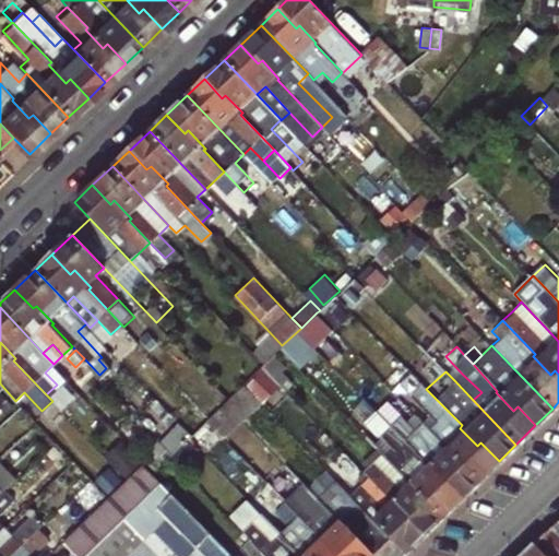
[(462,374),(454,380),(473,400),(482,392),(462,374)]
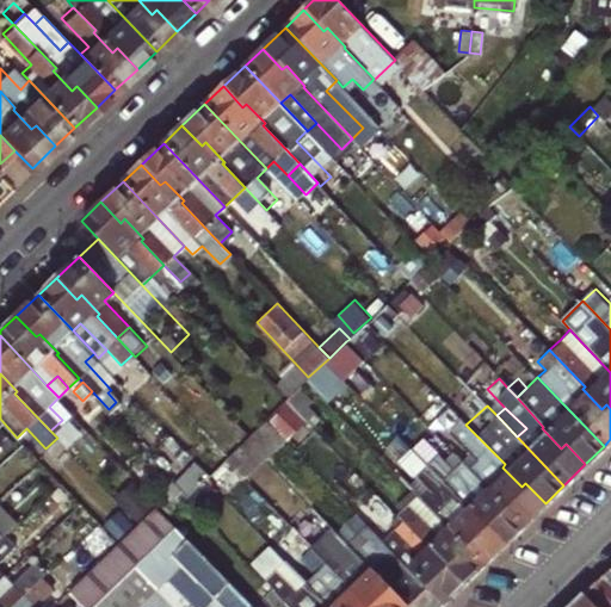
[(245,438),(223,458),(234,468),(241,476),(263,456),(245,438)]
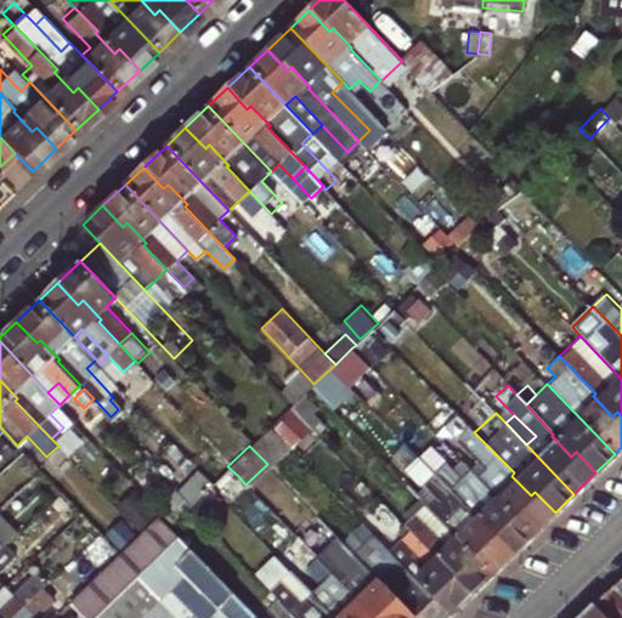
[(533,533),(555,512),(535,492),(531,495),(512,476),(514,472),(491,449),(480,461),(507,489),(498,497),(533,533)]
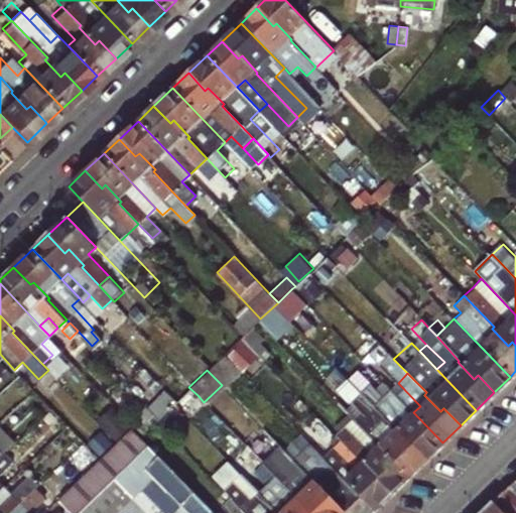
[(180,411),(198,395),(188,387),(175,400),(172,403),(180,411)]
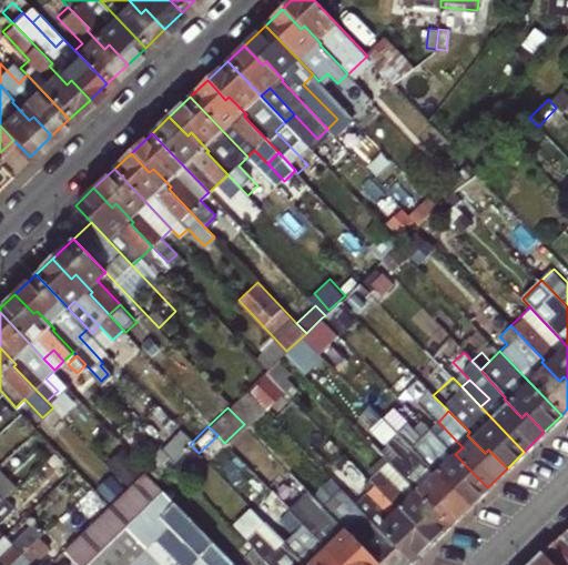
[(417,491),(449,524),(469,505),(452,486),(446,491),(428,471),(430,468),(411,447),(389,426),(381,436),(401,457),(393,465),(417,491)]
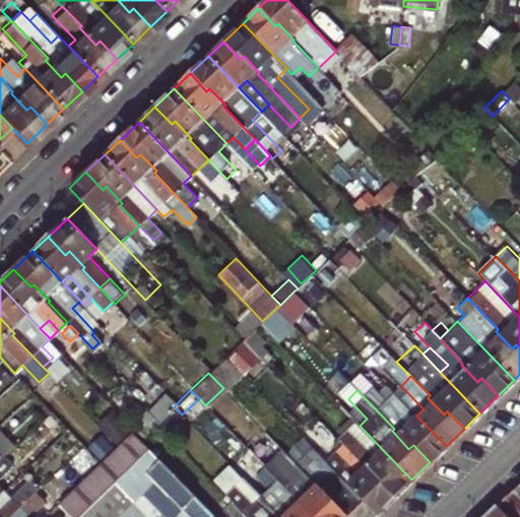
[(177,403),(167,392),(149,408),(159,419),(164,416),(174,406),(177,403)]
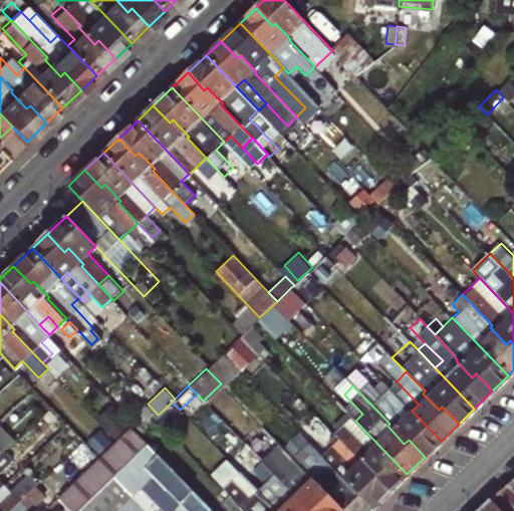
[(425,457),(441,441),(412,411),(390,388),(371,405),(390,424),(388,426),(404,444),(409,440),(425,457)]
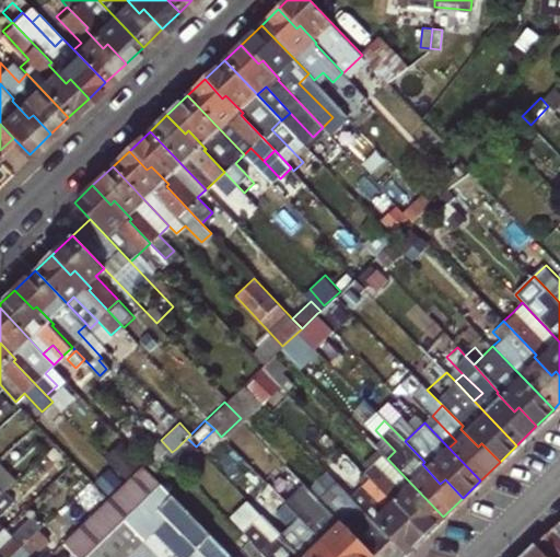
[(185,457),(196,447),(187,438),(176,449),(185,457)]
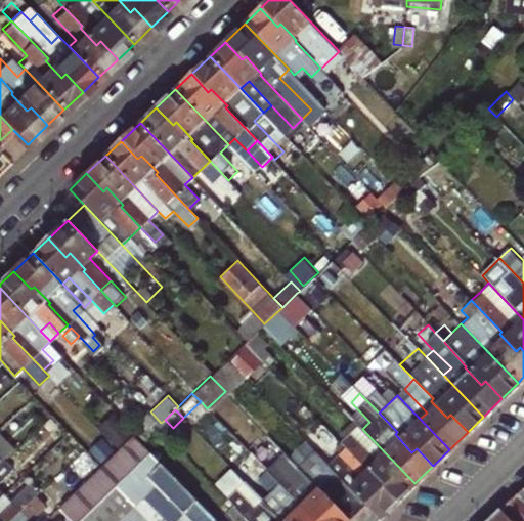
[(145,437),(158,426),(161,423),(150,411),(135,427),(145,437)]
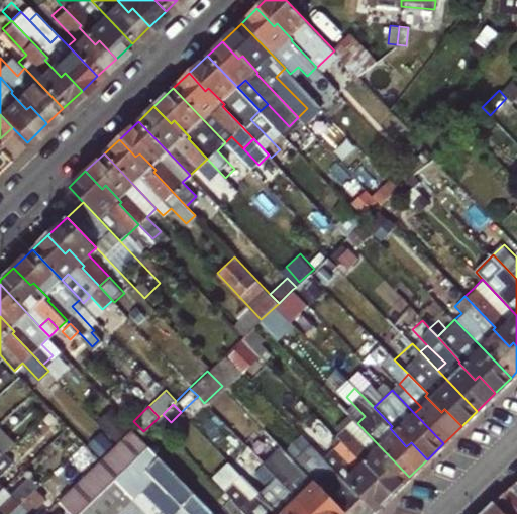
[(393,492),(409,477),(380,446),(372,454),(343,426),(334,435),(340,440),(358,459),(356,461),(373,479),(377,475),(393,492)]
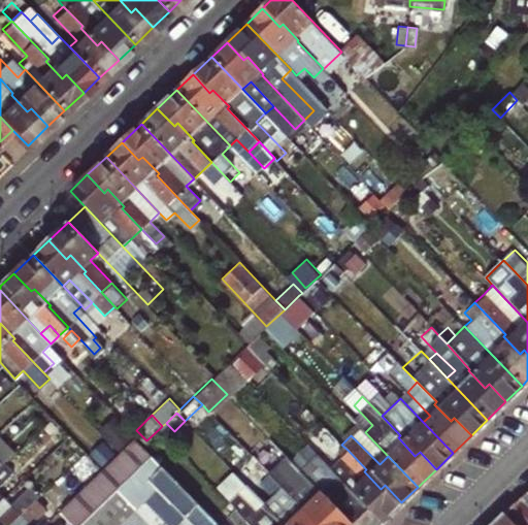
[(316,453),(309,447),(293,462),(299,469),(316,453)]
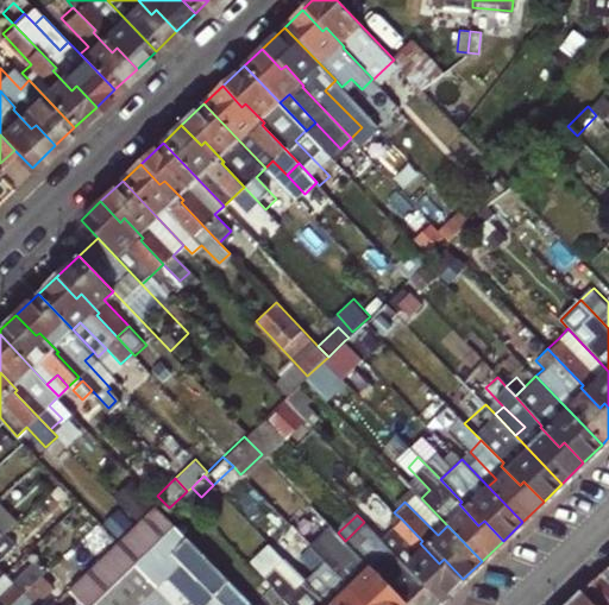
[(422,541),(401,518),(381,539),(425,585),(441,600),(463,579),(444,559),(439,563),(420,543),(422,541)]
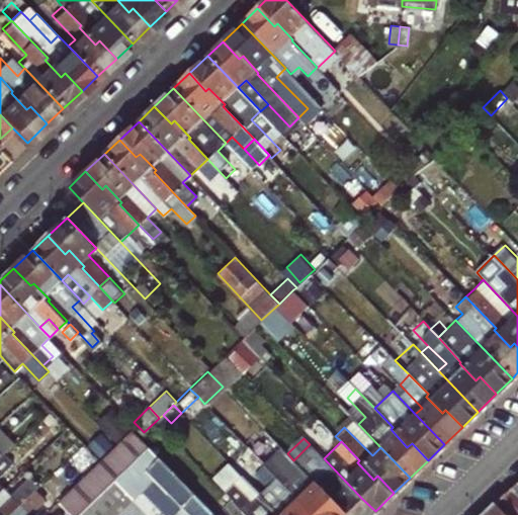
[(73,514),(77,514),(124,470),(135,461),(118,444),(60,500),(73,514)]
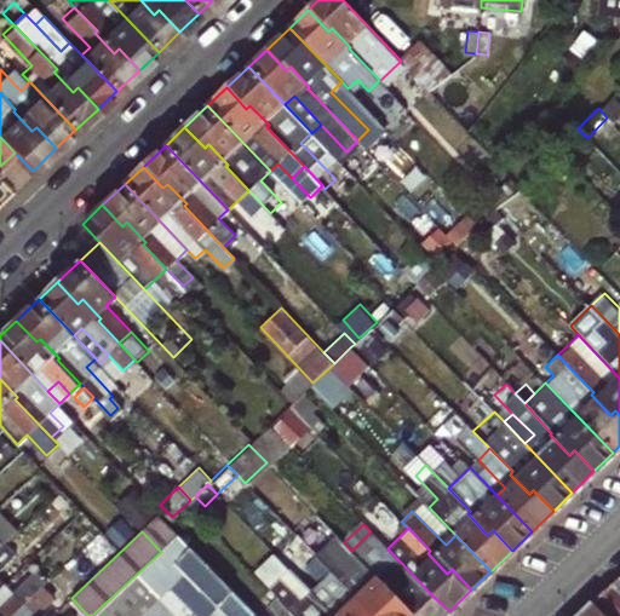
[(432,596),(388,548),(371,531),(351,551),(413,614),(432,596)]
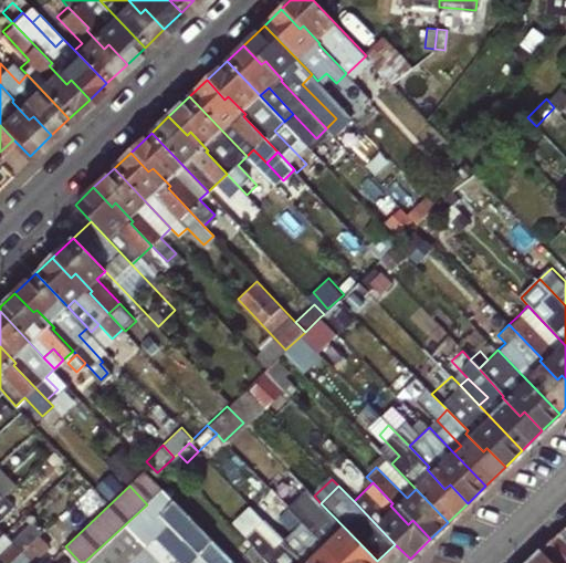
[(160,515),(166,521),(185,540),(184,542),(184,548),(190,555),(196,555),(198,554),(207,562),(231,562),(161,490),(148,502),(160,515)]
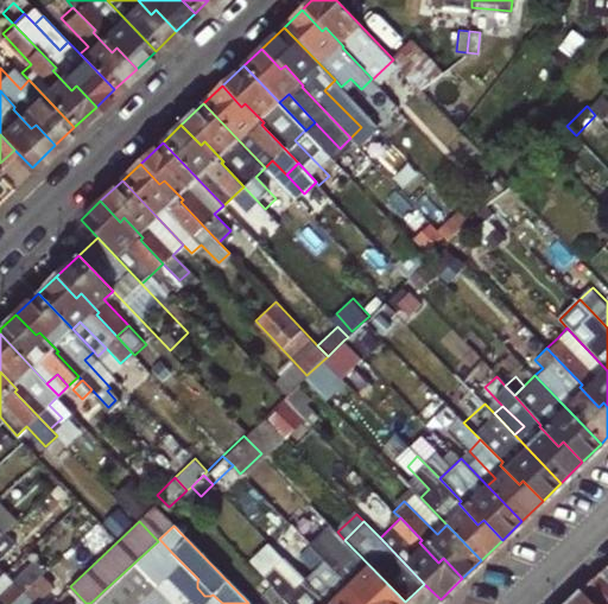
[(0,557),(14,544),(5,533),(0,536),(0,557)]
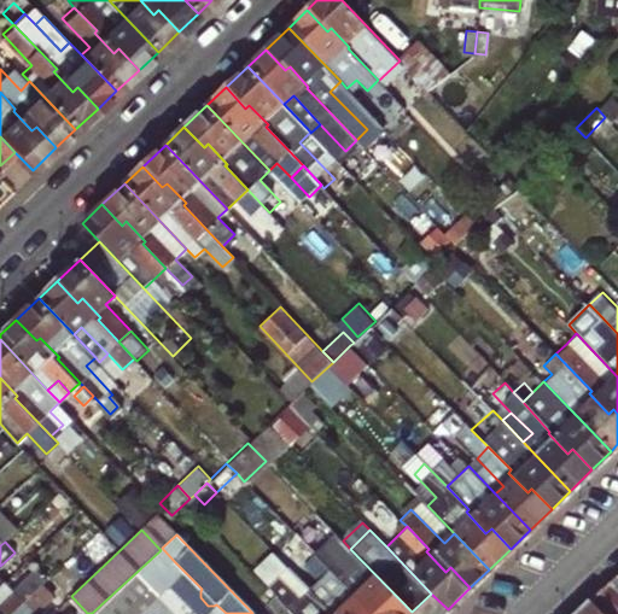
[(175,562),(162,548),(161,550),(149,561),(168,582),(181,568),(175,562)]
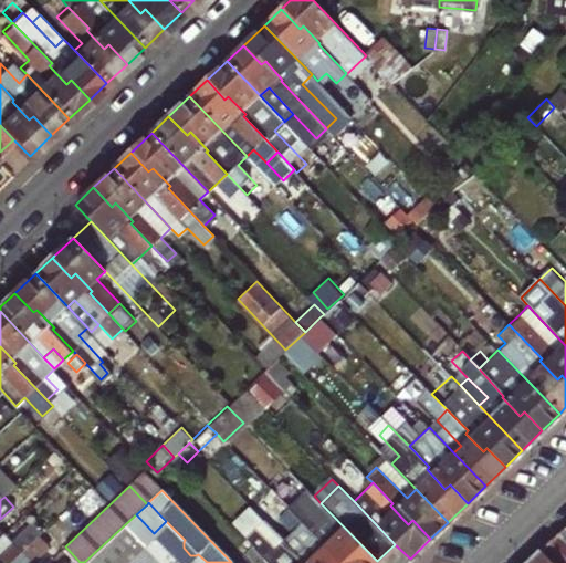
[(306,504),(295,514),(322,542),(320,544),(337,562),(342,559),(345,562),(375,562),(377,561),(321,503),(312,511),(306,504)]
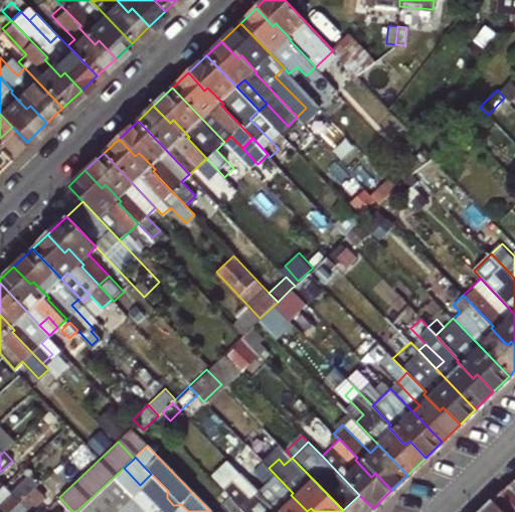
[(114,511),(142,486),(140,485),(124,468),(76,511),(114,511)]
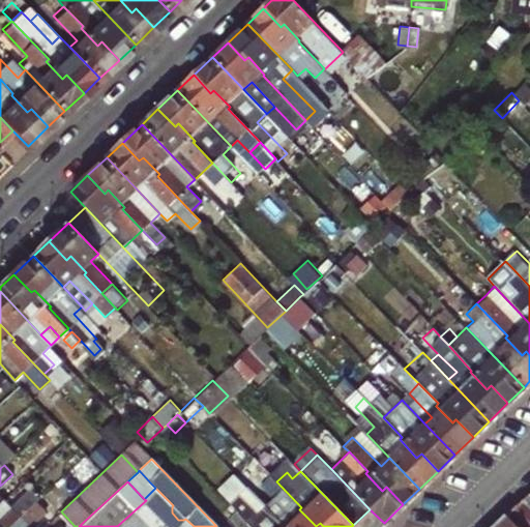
[(265,505),(286,526),(323,526),(320,523),(316,526),(299,509),(301,507),(276,481),(259,498),(265,505)]
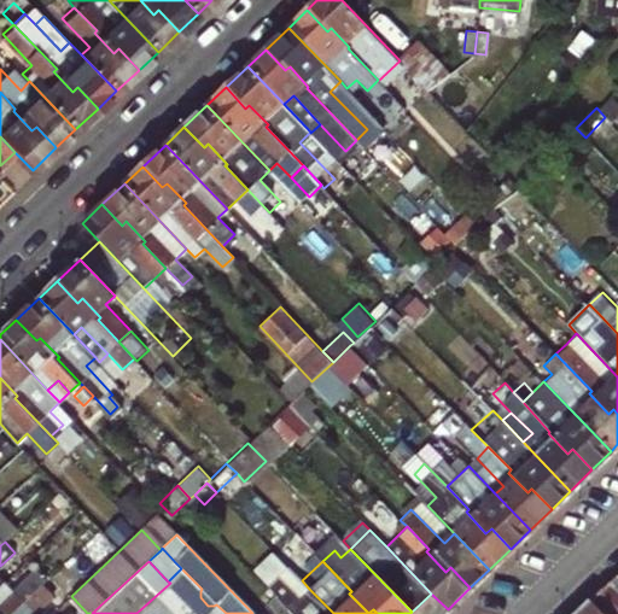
[(0,613),(11,613),(41,586),(46,582),(35,571),(13,591),(5,582),(0,585),(0,613)]
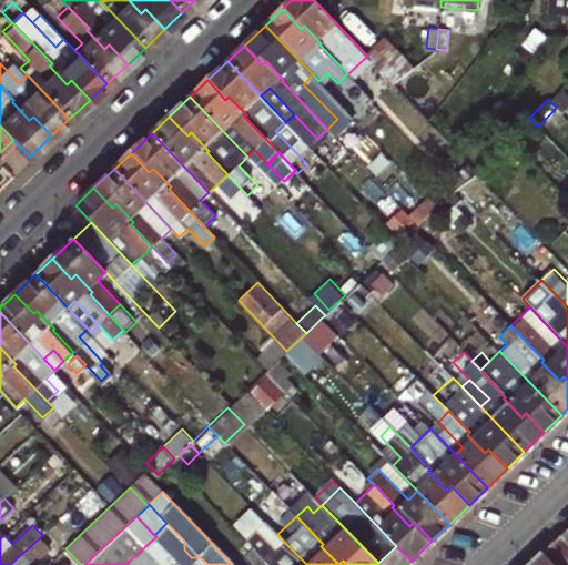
[(567,564),(567,528),(545,553),(556,564),(567,564)]
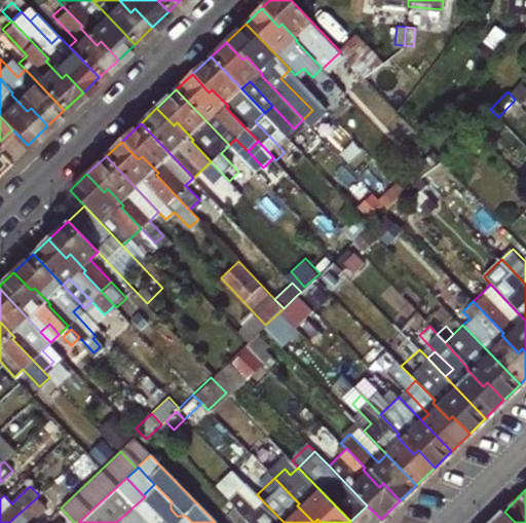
[(31,522),(30,522),(44,509),(35,499),(9,522),(31,522)]
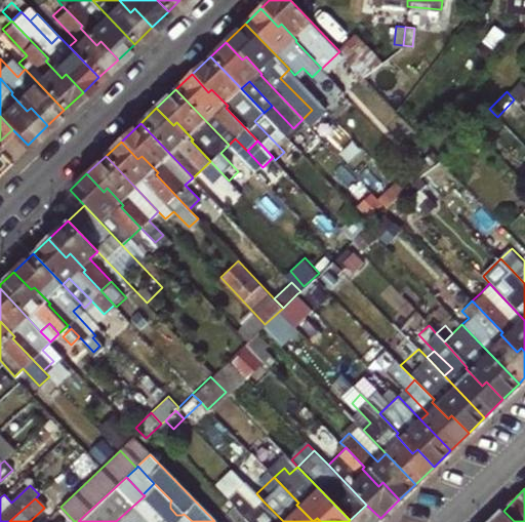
[(249,503),(240,512),(250,521),(283,521),(263,500),(254,508),(249,503)]
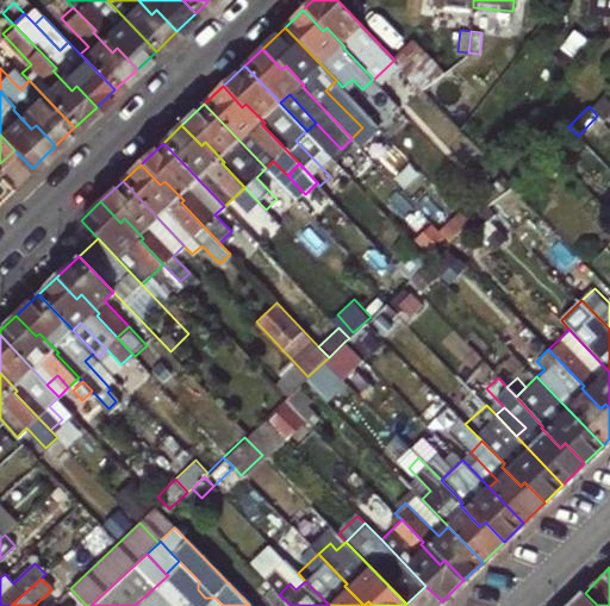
[(597,605),(585,593),(570,605),(597,605)]
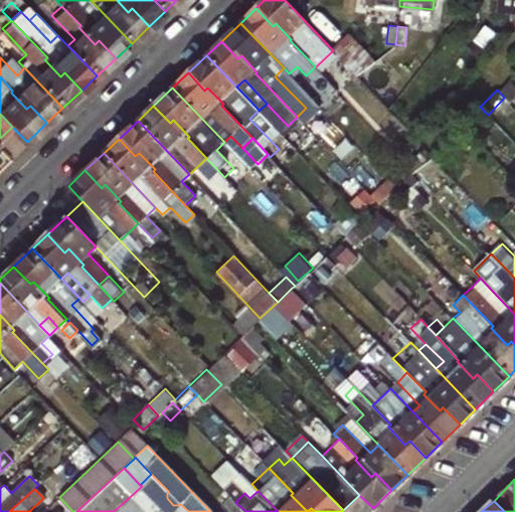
[(245,511),(235,502),(227,510),(229,511),(245,511)]
